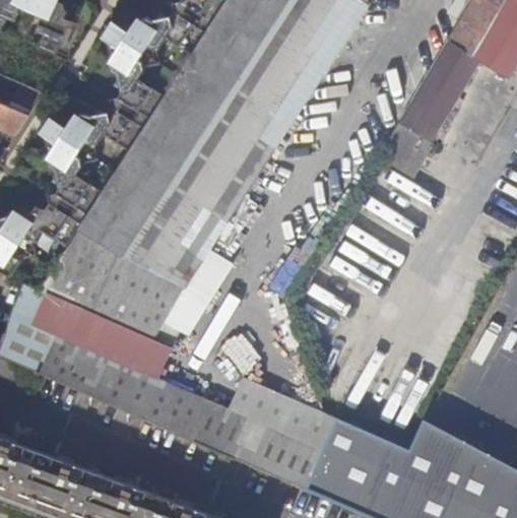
[(40,25),(62,36),(69,20),(64,18),(67,12),(60,8),(63,3),(56,0),(0,0),(0,6),(13,13),(17,4),(44,16),(40,25)]
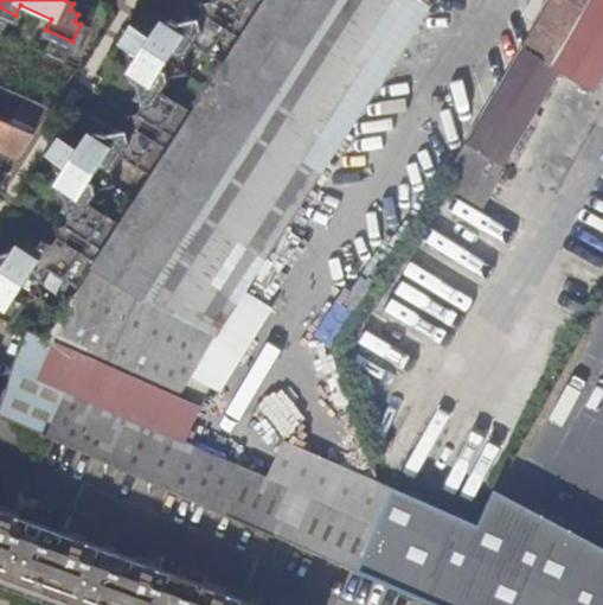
[(49,268),(77,286),(117,224),(90,205),(101,188),(113,185),(110,172),(121,157),(149,176),(190,113),(161,94),(171,78),(184,75),(181,61),(191,45),(220,64),(262,1),(260,0),(211,0),(209,4),(237,23),(231,33),(201,14),(198,20),(192,21),(186,18),(183,24),(177,25),(173,31),(160,24),(156,29),(134,34),(127,45),(132,68),(127,75),(140,83),(135,89),(136,95),(133,101),(138,104),(139,110),(136,115),(165,134),(159,144),(130,125),(127,131),(120,132),(116,129),(114,134),(106,135),(101,142),(89,135),(85,140),(63,146),(56,157),(61,179),(56,185),(68,193),(64,199),(65,205),(62,211),(68,215),(68,220),(65,227),(94,244),(87,255),(58,237),(55,243),(49,244),(42,241),(39,247),(33,247),(29,254),(17,247),(13,252),(0,254),(0,313),(14,320),(27,300),(40,298),(37,285),(49,268)]
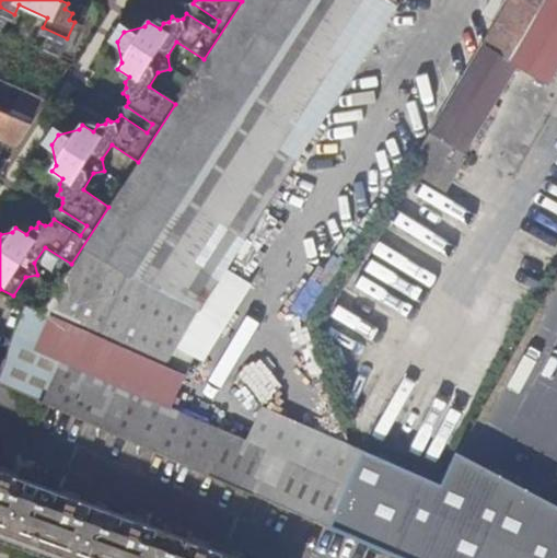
[(85,247),(44,311),(51,314),(164,362),(202,302),(286,174),(393,9),(394,7),(384,0),(309,0),(130,277),(85,247)]
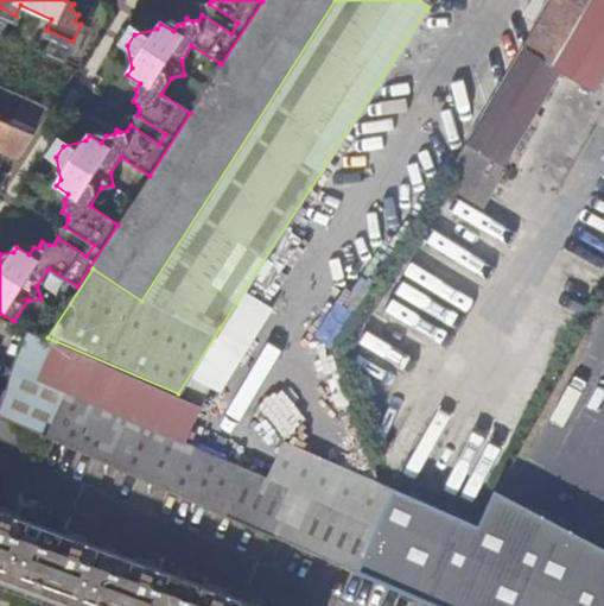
[(265,0),(93,269),(141,301),(335,0),(265,0)]
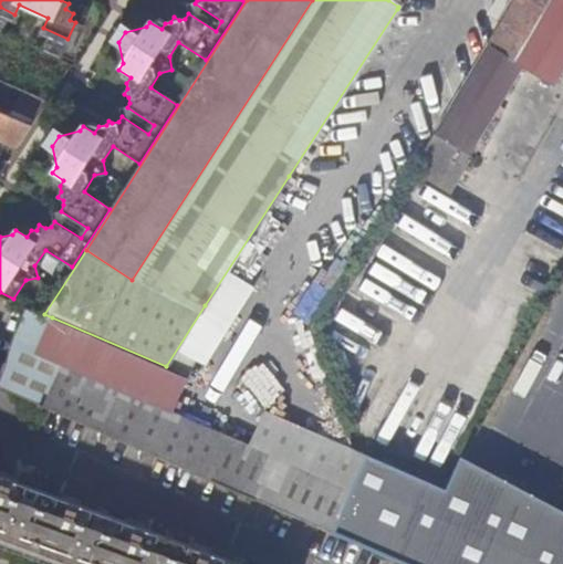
[(513,0),(487,44),(512,60),(549,0),(513,0)]
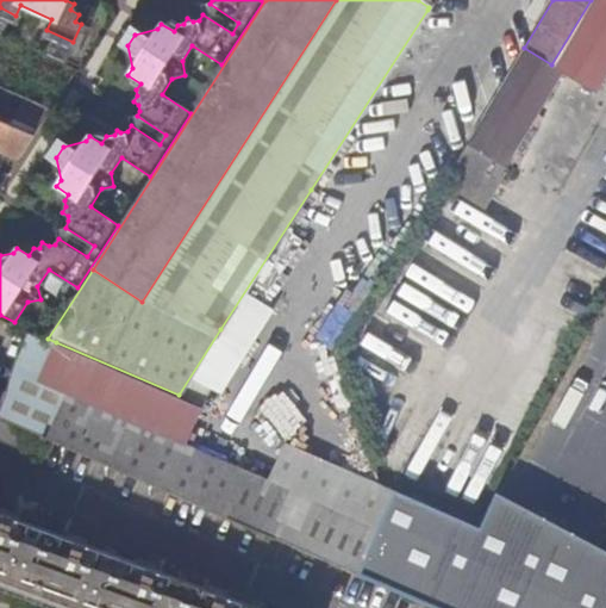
[(591,0),(551,64),(562,72),(593,91),(605,68),(605,0),(591,0)]
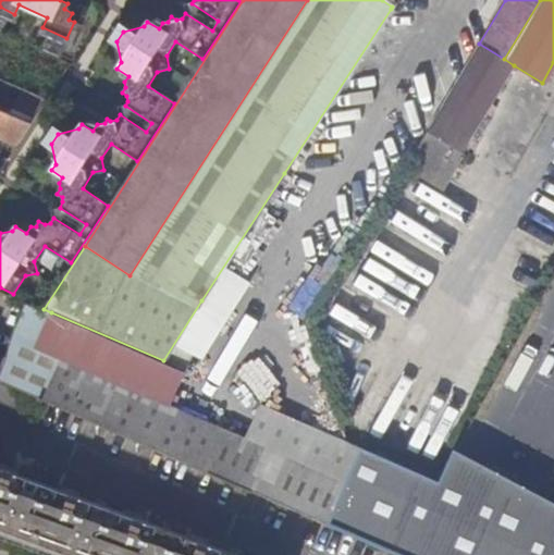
[(0,26),(3,19),(11,22),(14,14),(0,7),(0,26)]
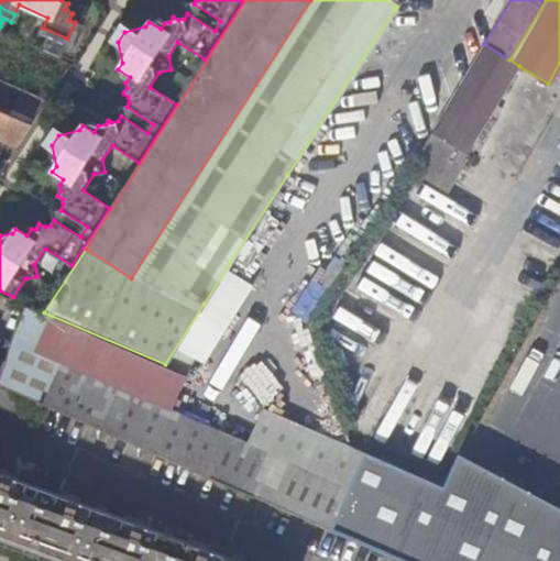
[(41,50),(58,58),(67,39),(43,28),(40,34),(46,37),(41,50)]
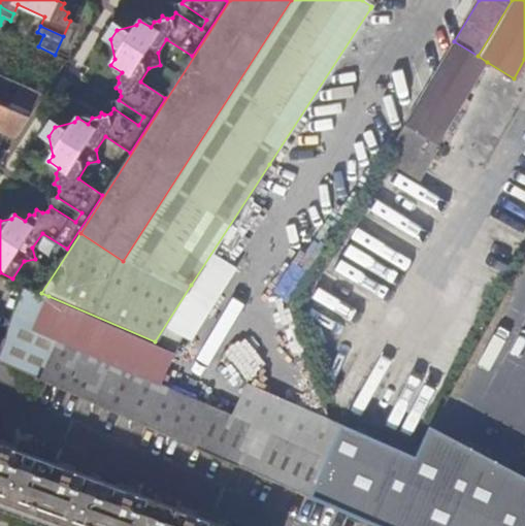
[(403,125),(437,144),(487,62),(478,56),(454,41),(439,65),(403,125)]
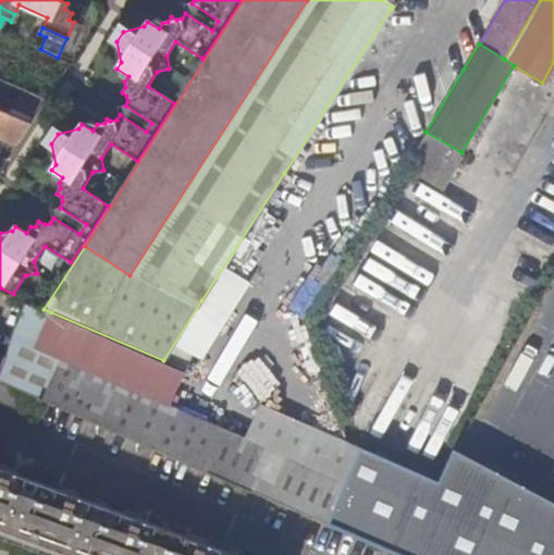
[(0,168),(31,122),(0,109),(0,136),(2,137),(0,140),(0,168)]
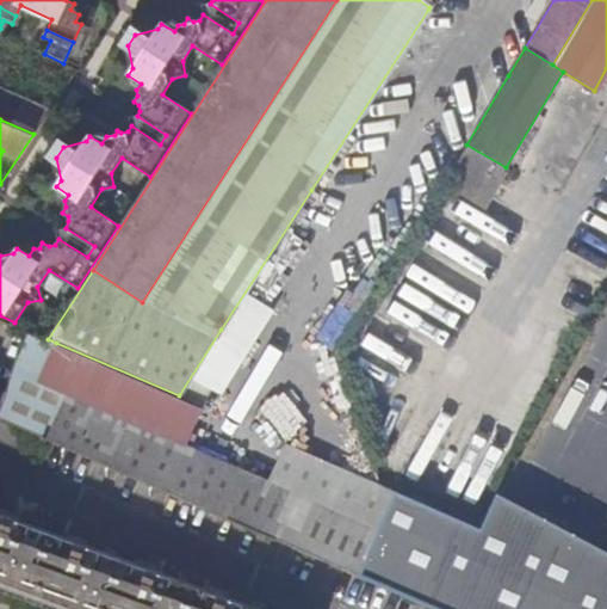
[(452,167),(451,171),(489,195),(506,167),(466,145),(452,167)]
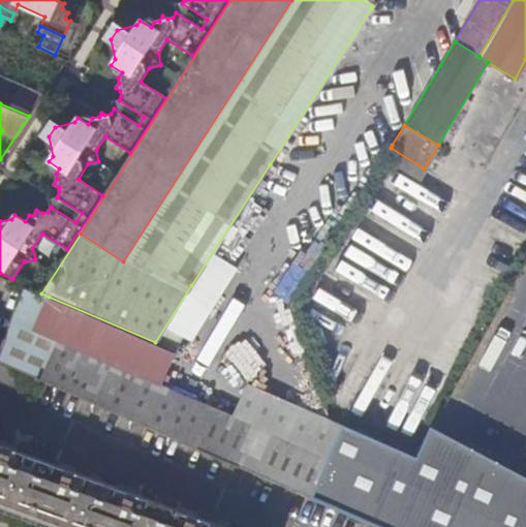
[(47,378),(197,444),(213,409),(62,342),(47,378)]
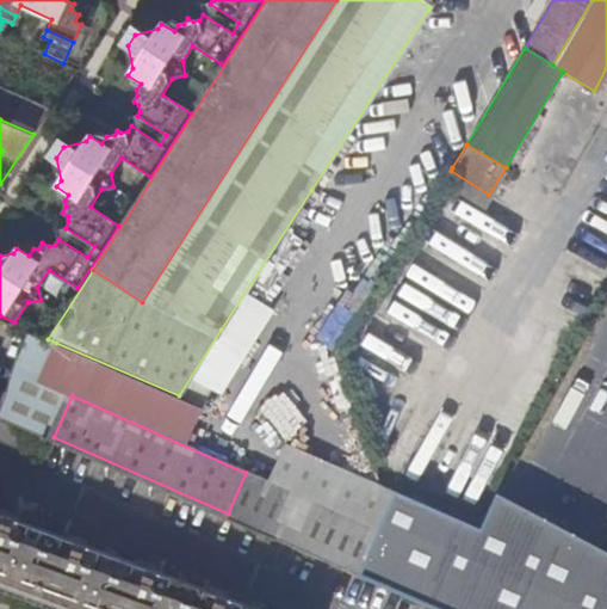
[(228,514),(273,534),(290,497),(291,492),(246,473),(228,514)]
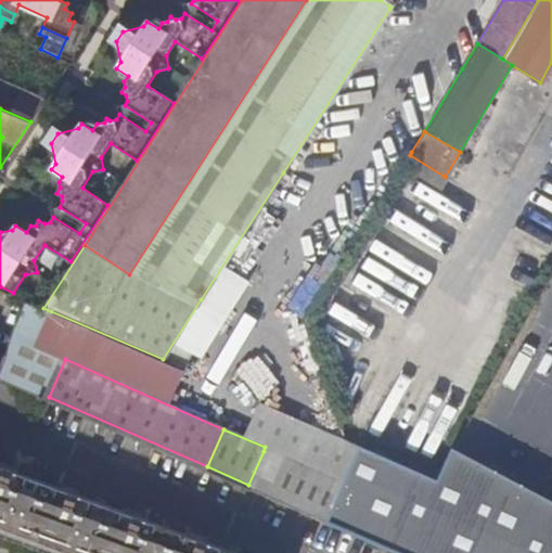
[(435,477),(358,444),(343,486),(328,519),(326,522),(398,552),(551,552),(551,501),(452,447),(435,477)]
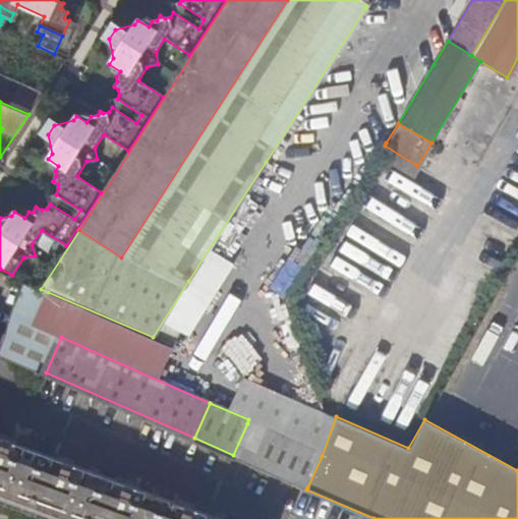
[(233,455),(307,487),(322,456),(247,423),(233,455)]
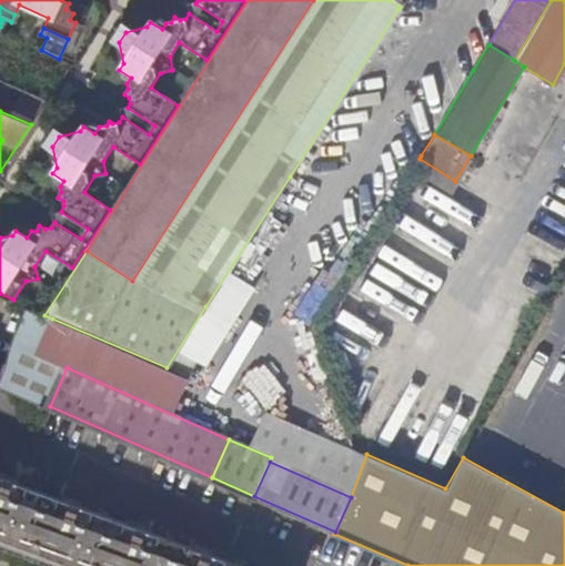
[(0,542),(64,565),(243,565),(211,554),(212,551),(195,545),(194,547),(144,529),(145,526),(128,519),(127,523),(78,505),(79,502),(61,495),(60,498),(11,479),(12,477),(0,472),(0,542)]
